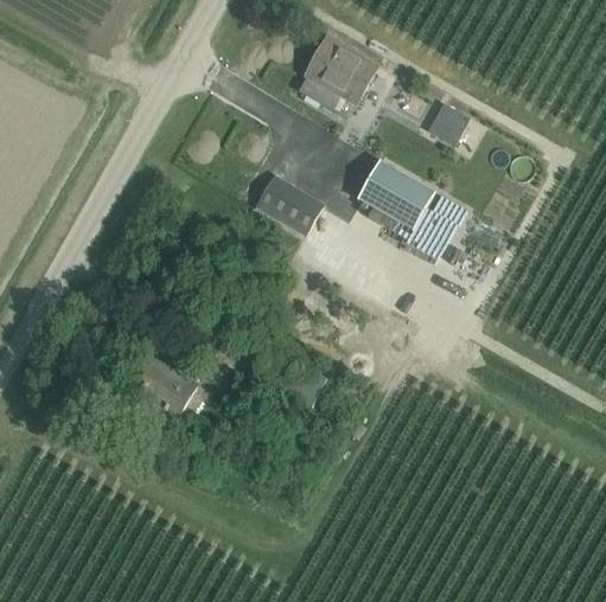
[(355,102),(377,64),(326,36),(305,74),(355,102)]
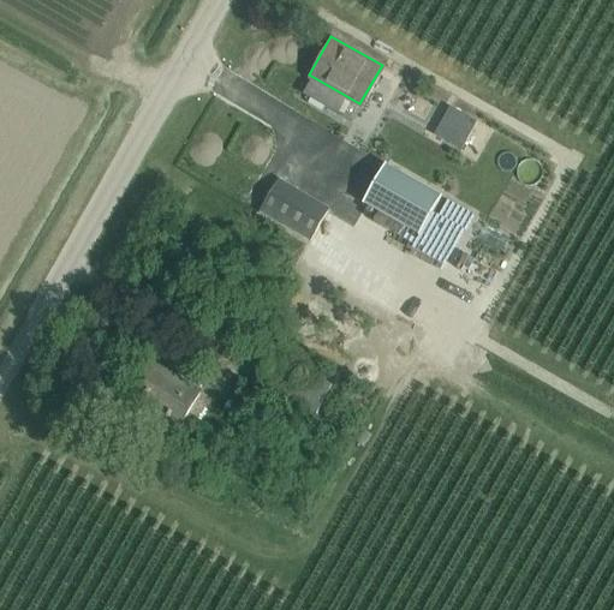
[(391,95),(407,105),(413,93),(397,84),(391,95)]
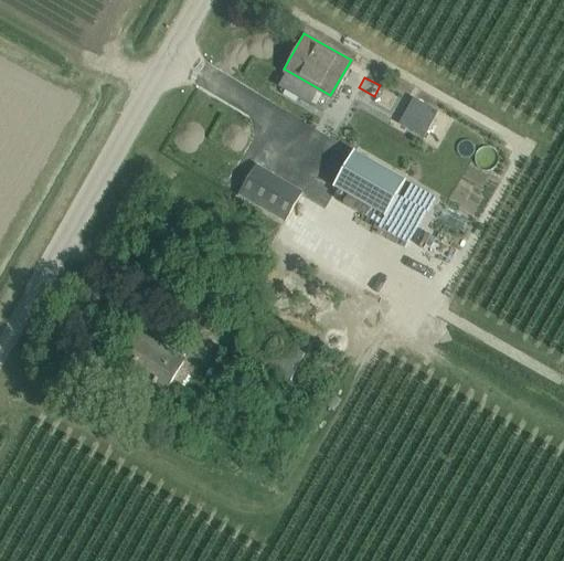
[(382,104),(407,117),(417,98),(392,84),(382,104)]
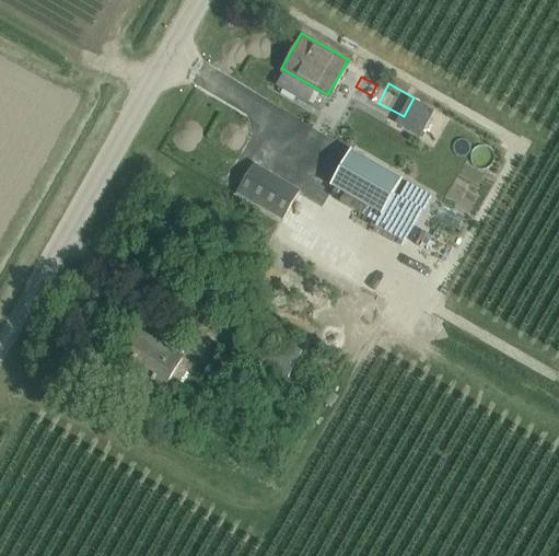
[(381,211),(402,175),(349,146),(328,183),(381,211)]
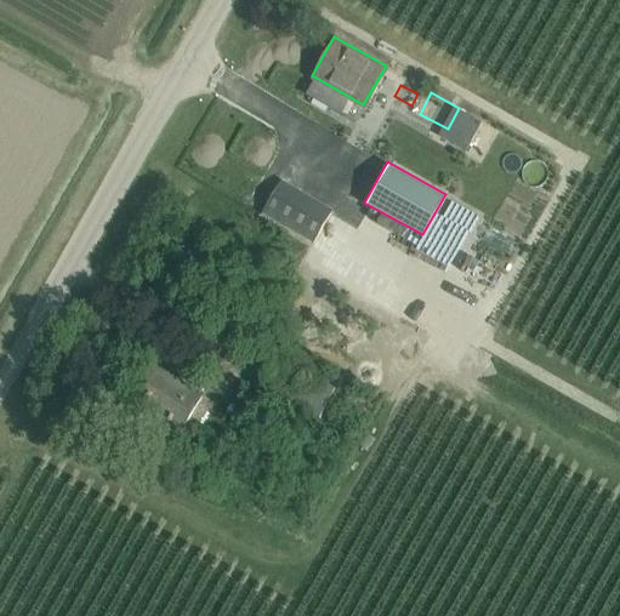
[(261,211),(312,240),(329,210),(278,181),(261,211)]
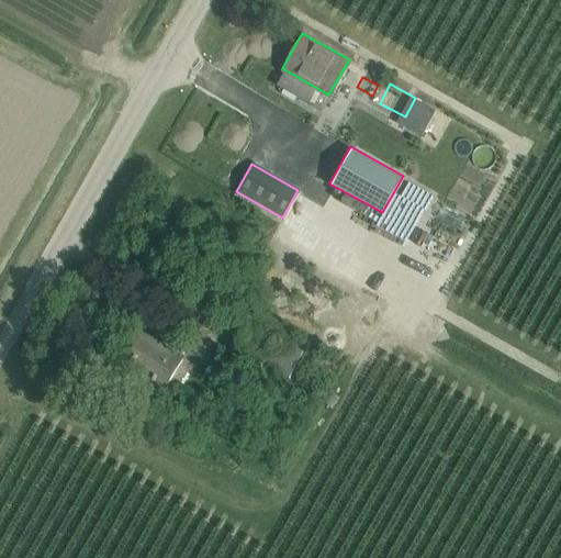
[(288,377),(309,341),(257,311),(236,347),(288,377)]
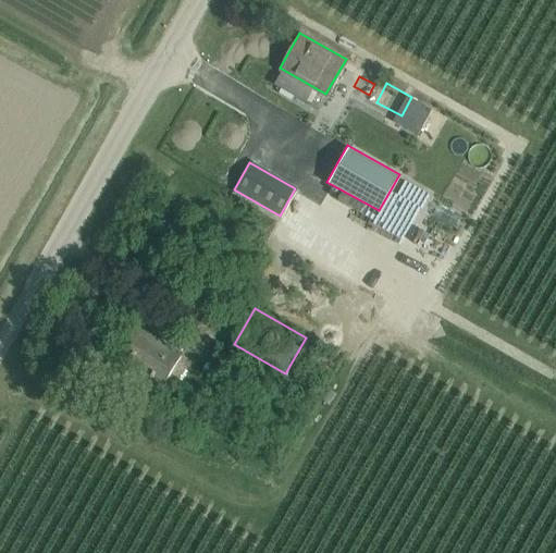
[(159,386),(180,352),(133,324),(113,360),(159,386)]
